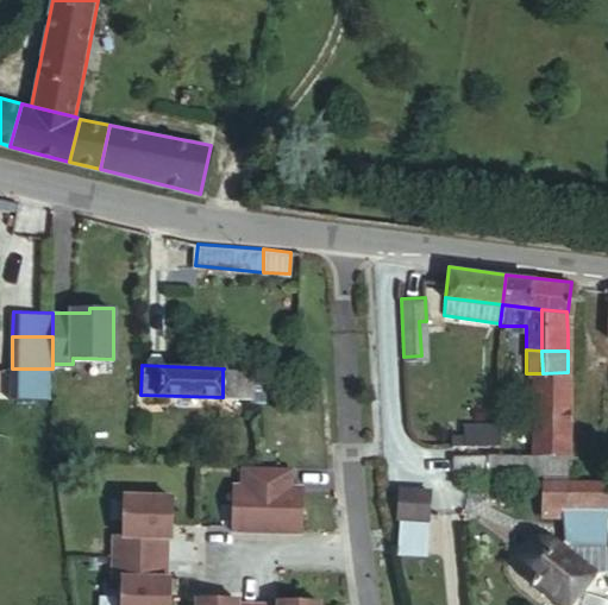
[(52,369),(12,369),(12,397),(51,398),(52,369)]
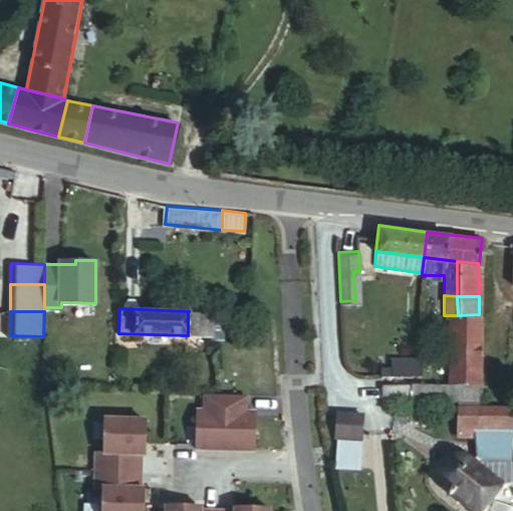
[(210,338),(221,338),(221,313),(188,312),(188,335),(210,335),(210,338)]
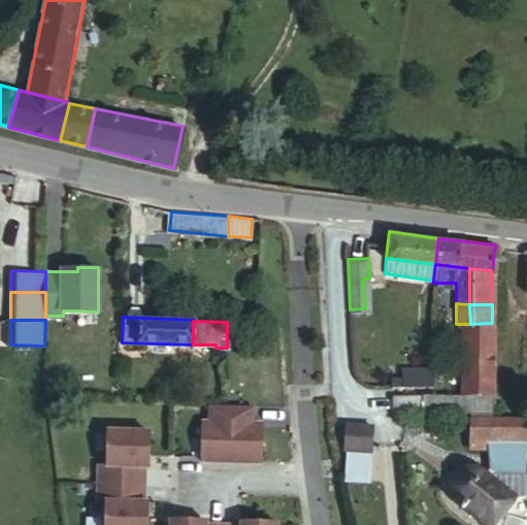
[(463,324),(463,389),(470,389),(493,390),(493,355),(492,323),(470,324),(463,324)]
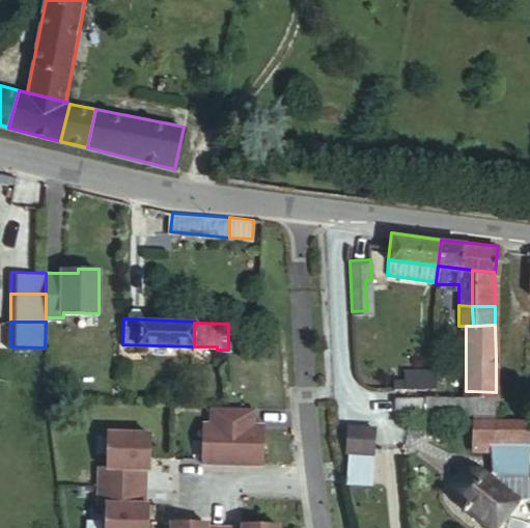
[(436,368),(414,369),(415,387),(436,385),(436,368)]
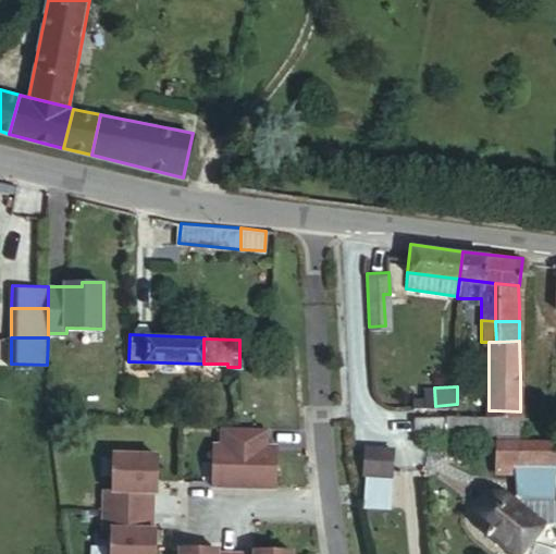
[(412,397),(414,407),(435,406),(434,388),(423,389),(424,396),(412,397)]
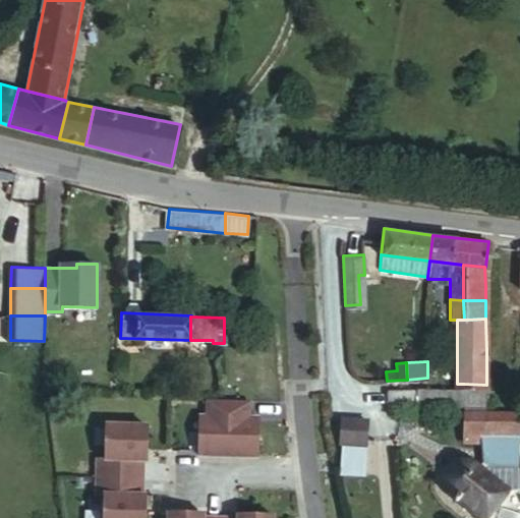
[(457,390),(427,391),(453,403),(464,403),(465,409),(486,409),(486,403),(465,402),(464,384),(457,384),(457,390)]
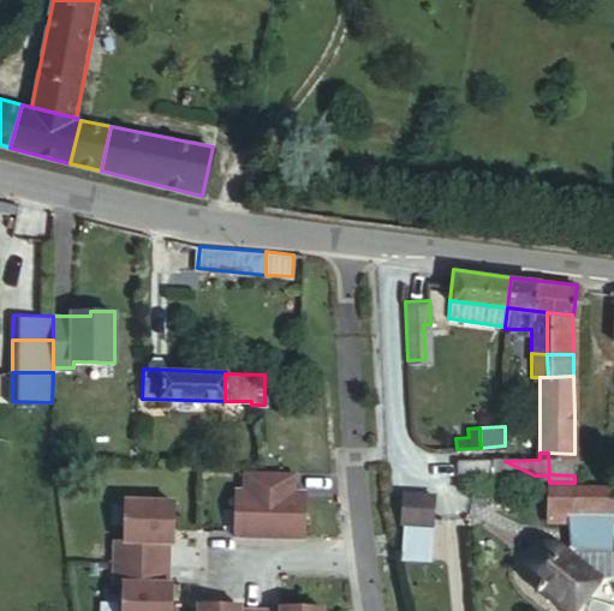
[(574,454),(548,453),(549,474),(574,475),(574,454)]
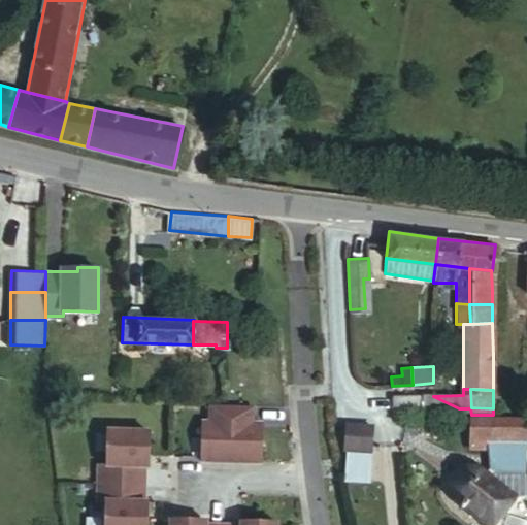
[(434,393),(390,396),(395,407),(423,406),(423,409),(459,408),(433,396),(434,393)]
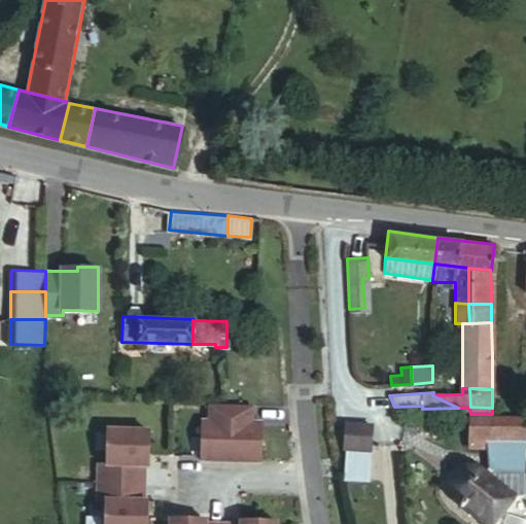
[(202,418),(201,457),(259,459),(260,438),(251,438),(252,404),(208,403),(208,419),(202,418)]
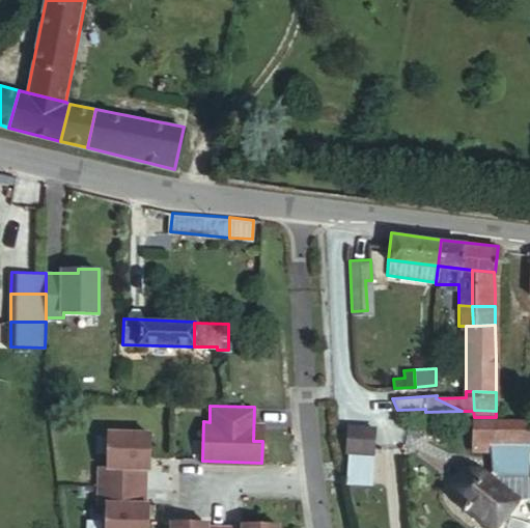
[(497,446),(529,445),(529,416),(496,417),(497,446)]
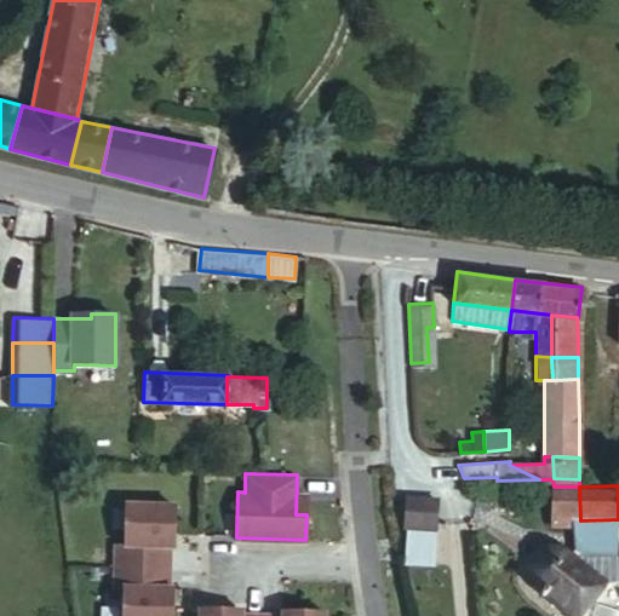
[(579,487),(554,487),(554,520),(574,520),(580,520),(579,487)]
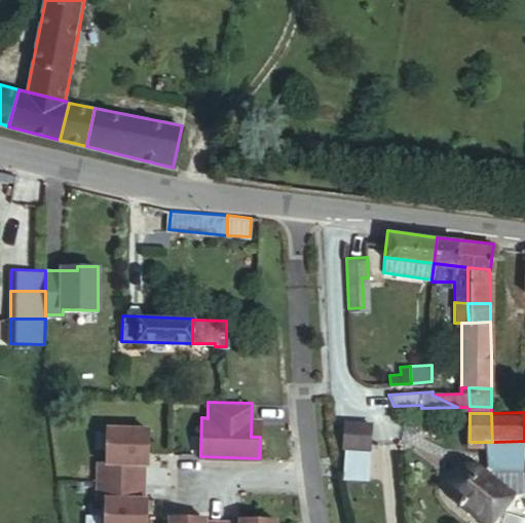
[(342,446),(349,446),(368,446),(371,446),(372,420),(343,420),(343,428),(342,446)]
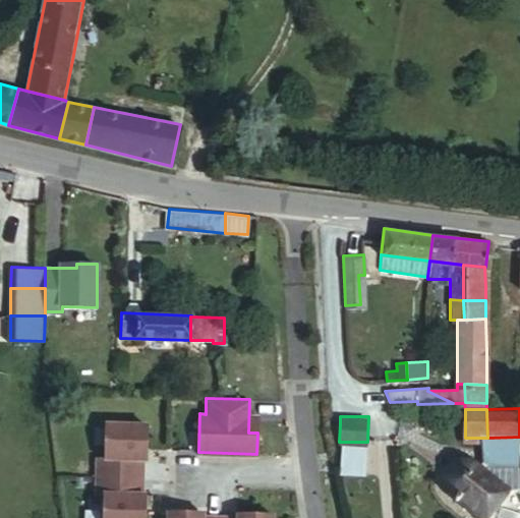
[(148,424),(105,423),(105,457),(97,456),(97,475),(142,476),(142,460),(143,443),(148,443),(148,424)]
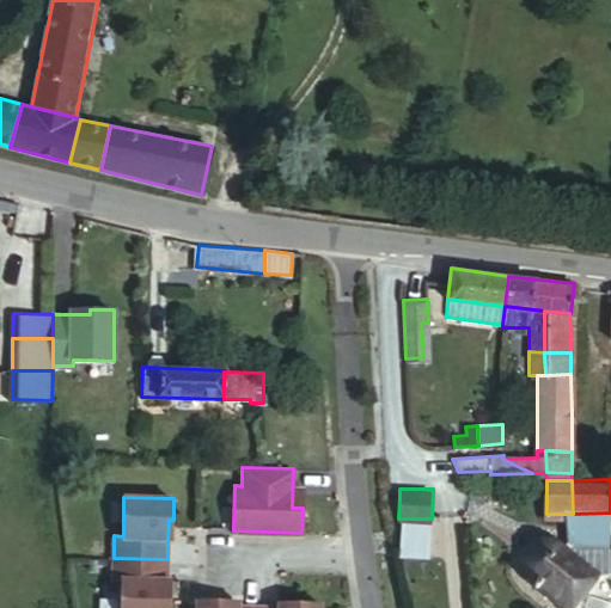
[(598,565),(610,564),(610,513),(573,514),(567,514),(567,533),(570,535),(566,540),(598,565)]
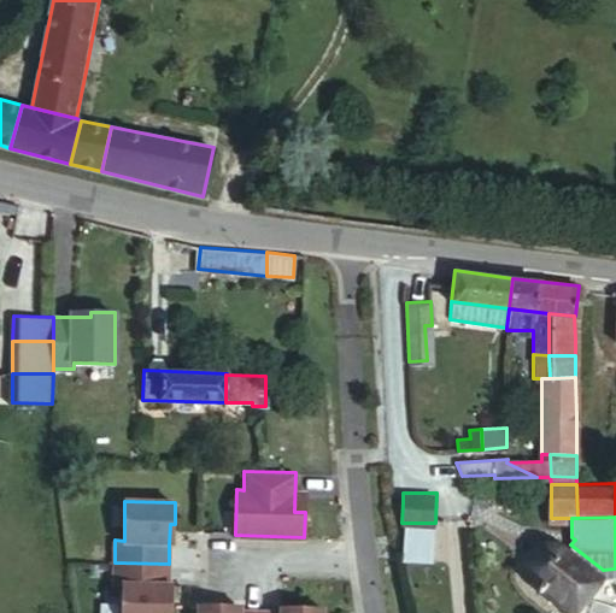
[(432,523),(410,523),(410,542),(432,542),(432,523)]
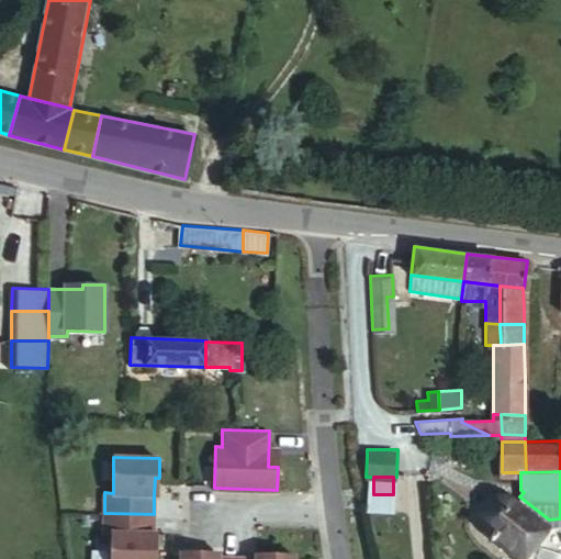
[(525,551),(549,520),(519,496),(515,492),(504,490),(489,490),(484,494),(482,504),(483,512),(491,525),(525,551)]
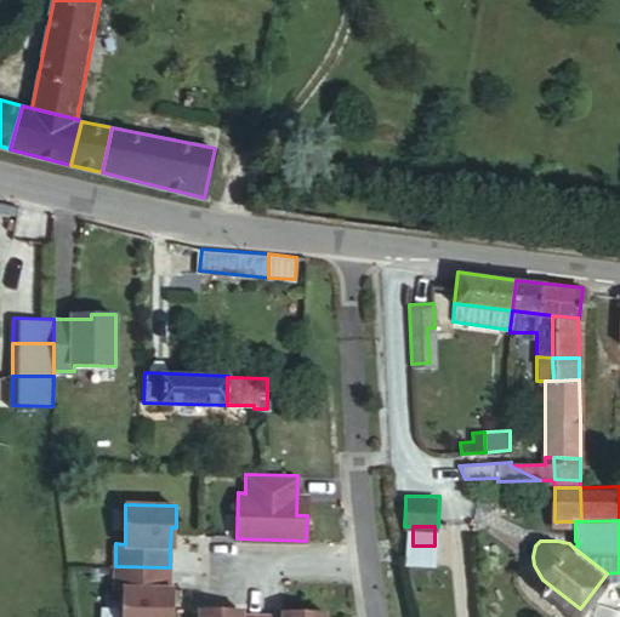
[(170,567),(115,566),(115,588),(124,588),(123,616),(174,616),(174,607),(169,607),(170,588),(170,567)]
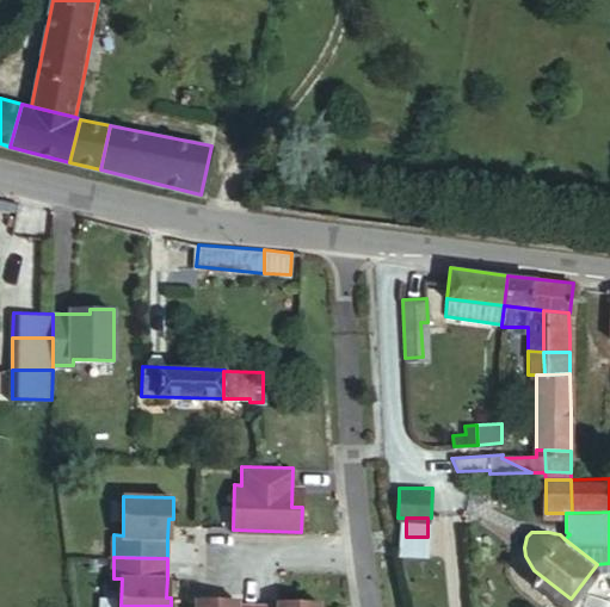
[(609,606),(609,589),(590,583),(581,606),(609,606)]
